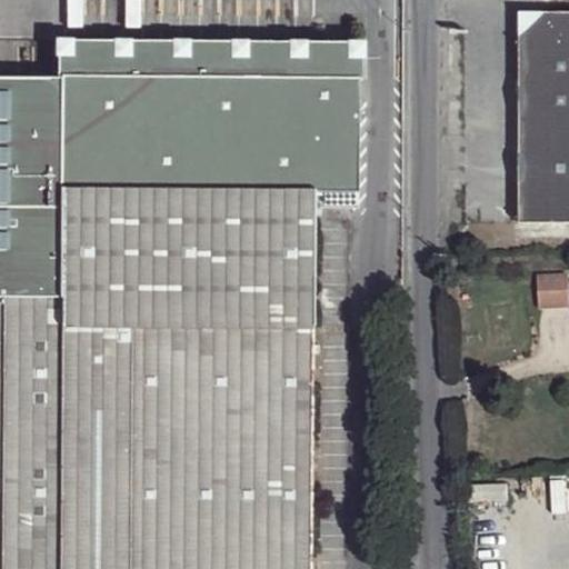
[(520,13),(520,37),(545,12),(520,13)]
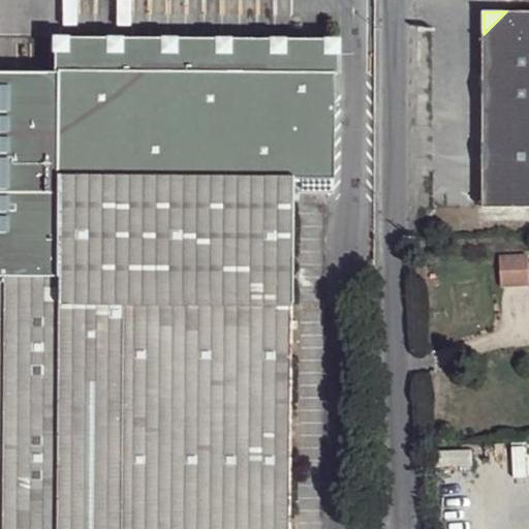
[(484,34),(484,209),(528,208),(528,11),(506,11),(484,34)]
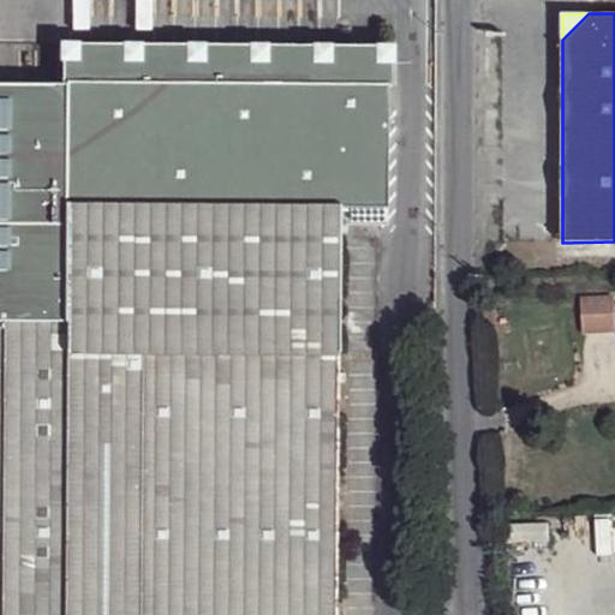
[(390,84),(392,60),(378,59),(378,45),(327,45),(327,59),(315,59),(316,45),(264,43),(264,59),(252,59),(252,43),(201,43),(201,58),(190,59),(189,43),(138,43),(138,59),(126,58),(126,42),(75,42),(76,57),(63,58),(63,82),(69,82),(69,107),(69,202),(339,207),(383,208),(384,83),(390,84)]
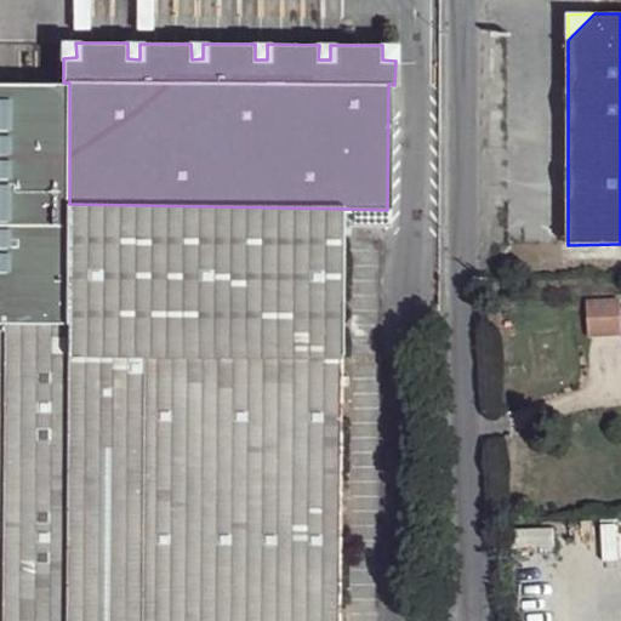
[(69,108),(68,87),(0,86),(0,323),(68,324),(68,300),(50,300),(50,204),(51,204),(51,108),(69,108)]
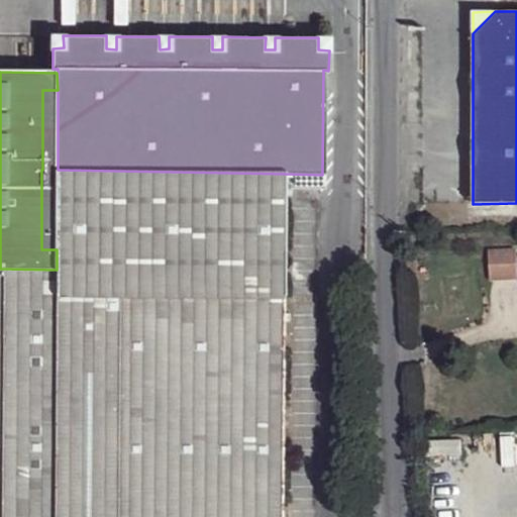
[(42,170),(58,170),(58,90),(42,90),(42,170)]
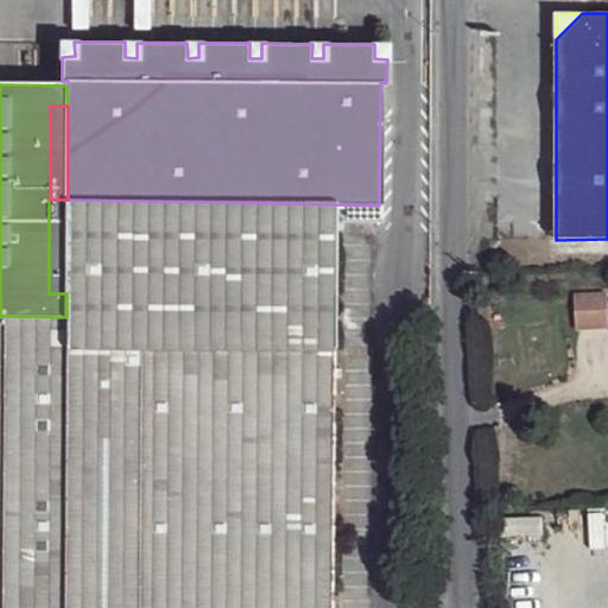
[(49,293),(67,293),(68,200),(50,200),(49,200),(49,293)]
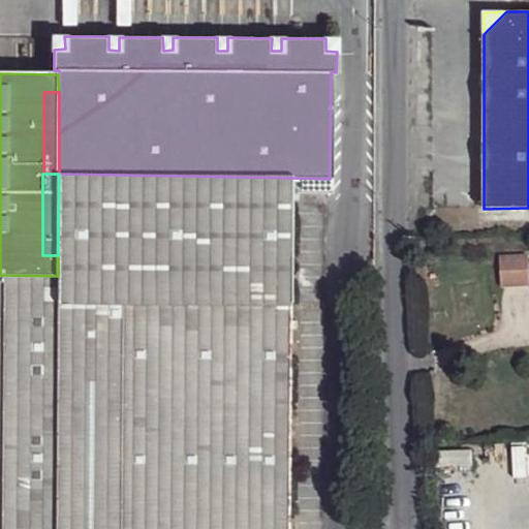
[(291,178),(59,174),(58,255),(58,276),(58,305),(290,306),(291,193),(291,178)]
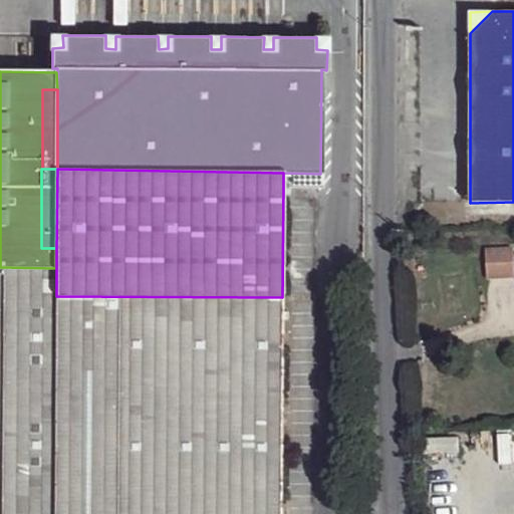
[(320,188),(320,174),(283,173),(283,188),(320,188)]
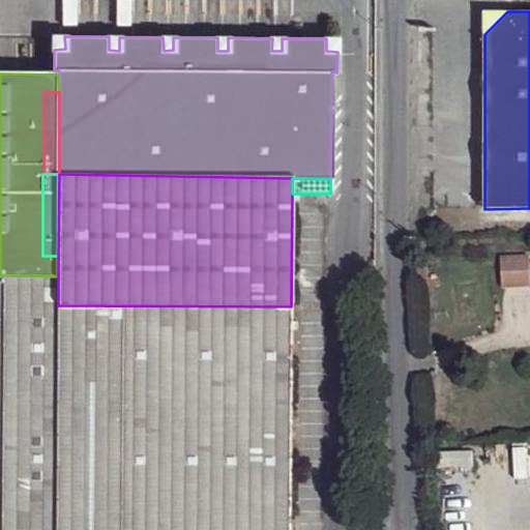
[(500,258),(502,287),(529,284),(529,264),(529,257),(500,258)]
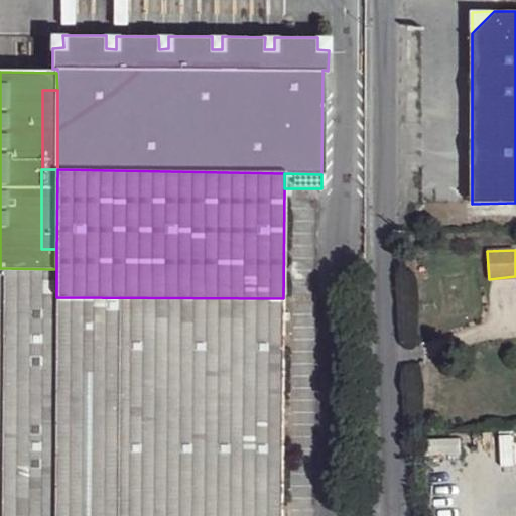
[(0,515),(280,515),(283,298),(56,297),(56,269),(0,268),(0,515)]
